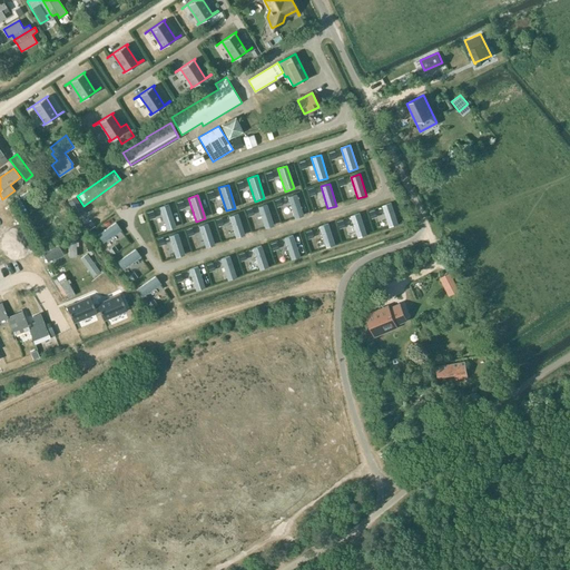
[(303,216),(296,195),(287,197),(294,219),(303,216)]
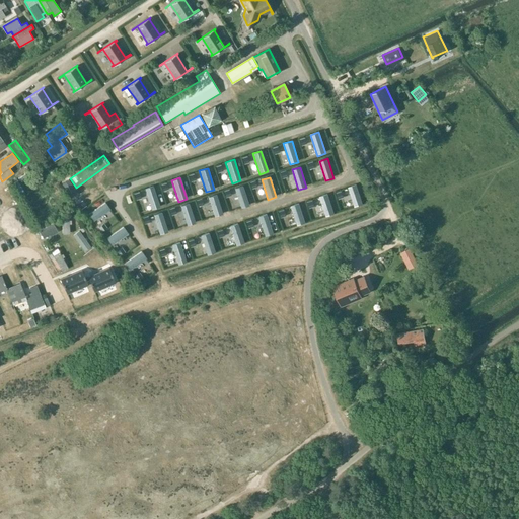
[(363,205),(356,184),(348,188),(354,207),(363,205)]
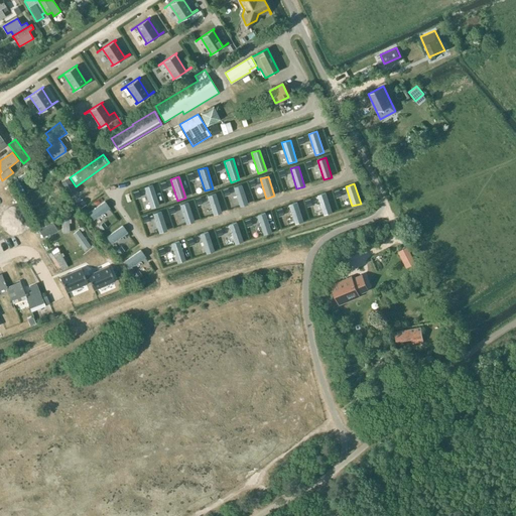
[(248,205),(241,184),(233,187),(239,208),(248,205)]
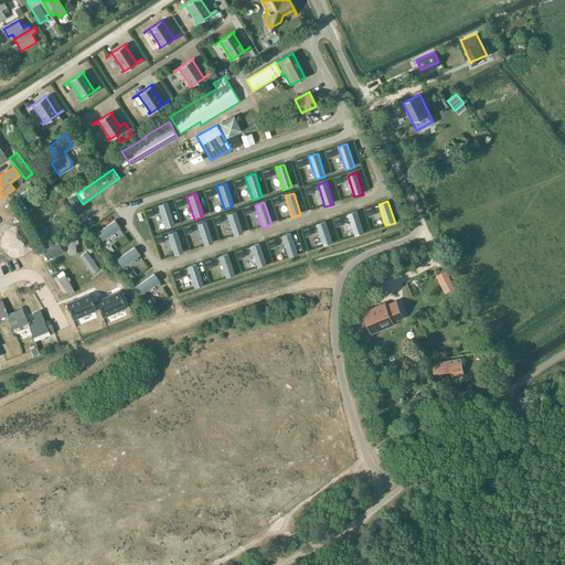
[(173,226),(167,203),(157,205),(164,228),(173,226)]
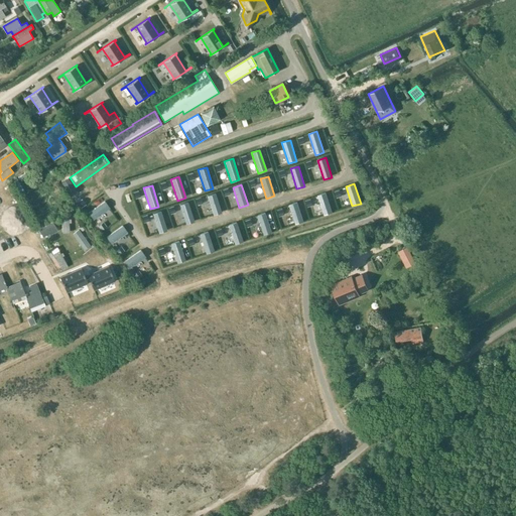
[(332,213),(326,192),(317,196),(324,216),(332,213)]
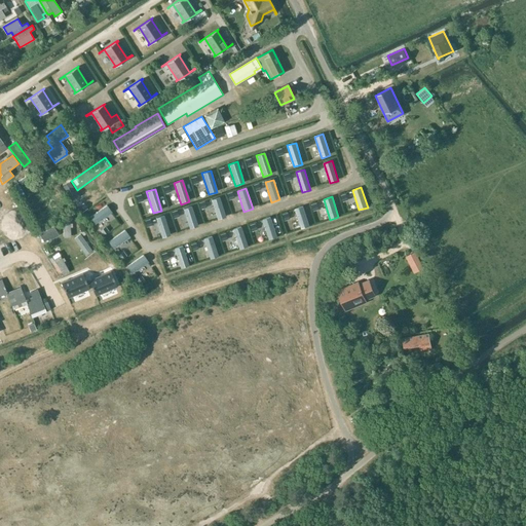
[(225,218),(219,197),(211,200),(217,220),(225,218)]
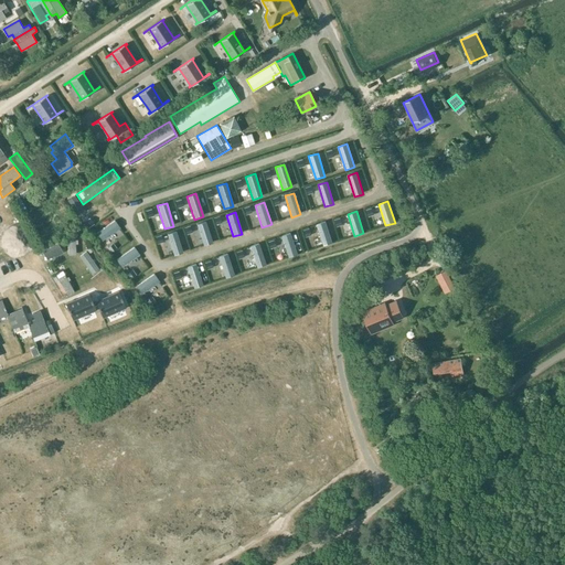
[(102,242),(119,228),(114,221),(95,234),(102,242)]
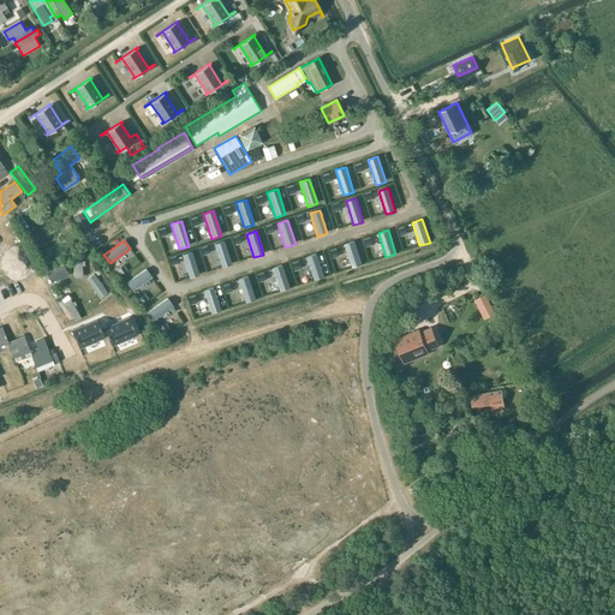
[(231,266),(224,242),(214,244),(221,268),(231,266)]
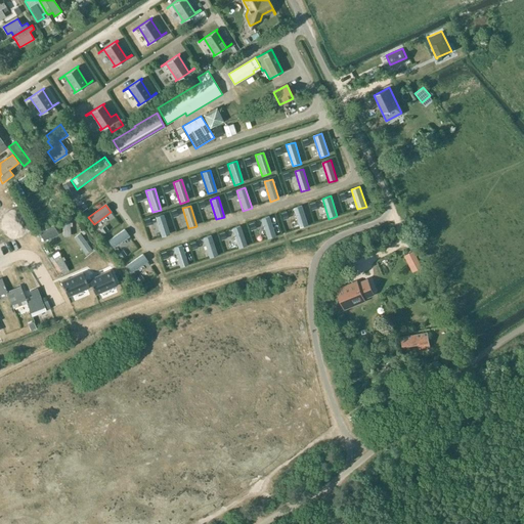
[(308,225),(302,206),(294,208),(300,228),(308,225)]
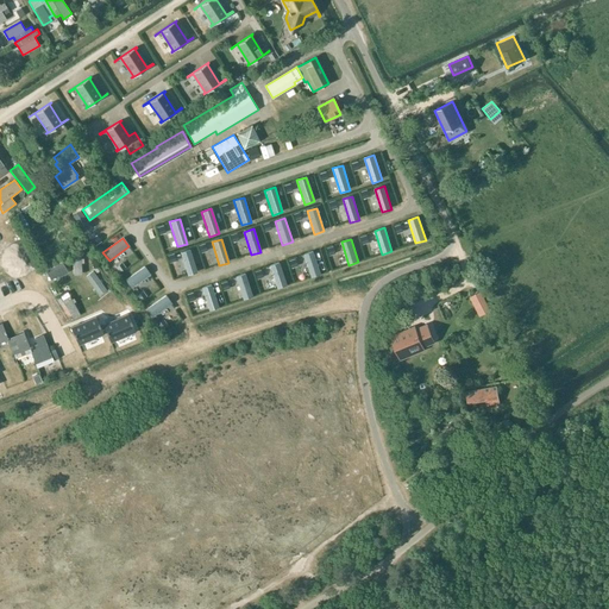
[(80,250),(71,251),(73,275),(81,275),(80,250)]
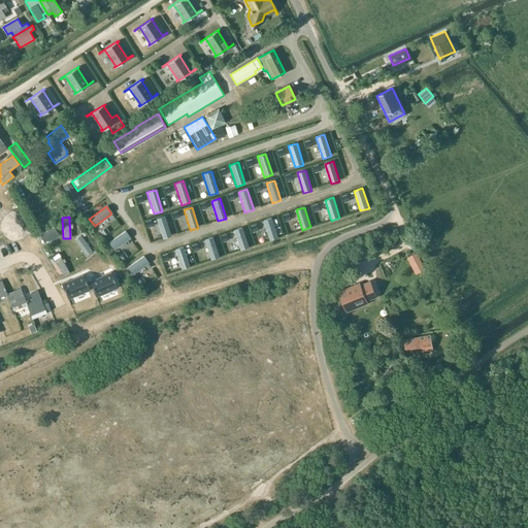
[(171,236),(164,217),(156,219),(162,239),(171,236)]
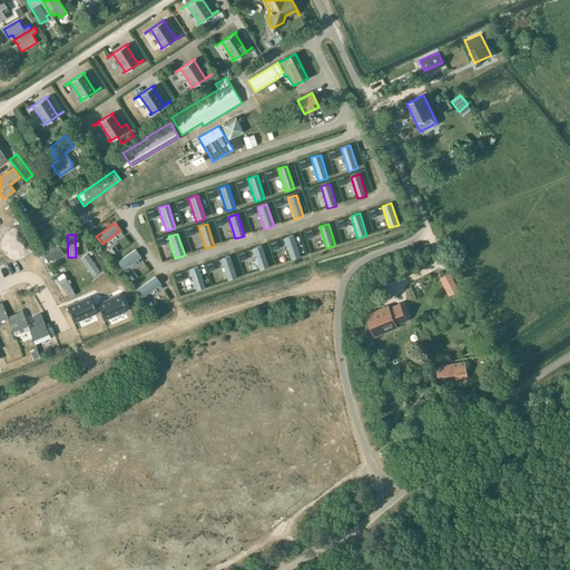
[(300,257),(293,235),(283,238),(291,259),(300,257)]
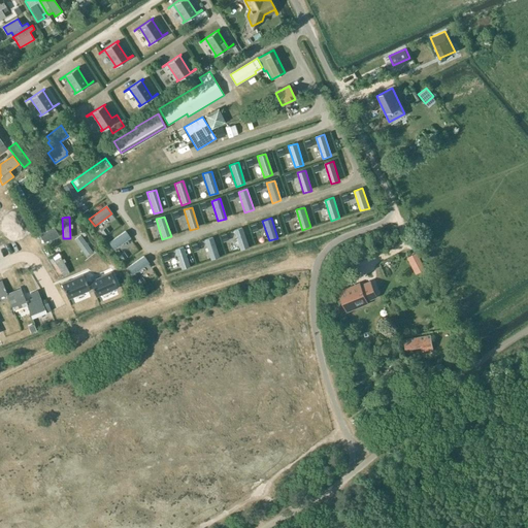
[(43,243),(58,236),(54,228),(39,235),(43,243)]
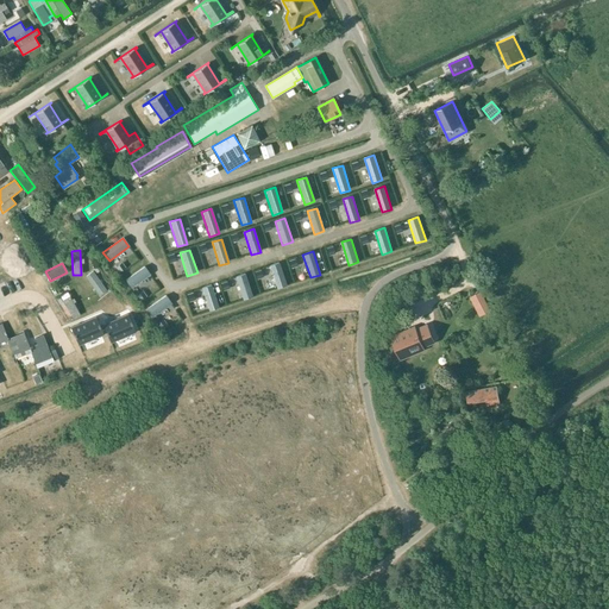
[(119,272),(125,268),(121,263),(115,268),(119,272)]
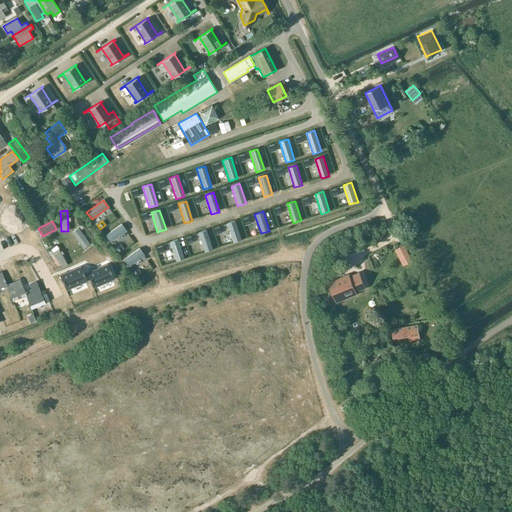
[(241,240),(234,221),(226,223),(232,243),(241,240)]
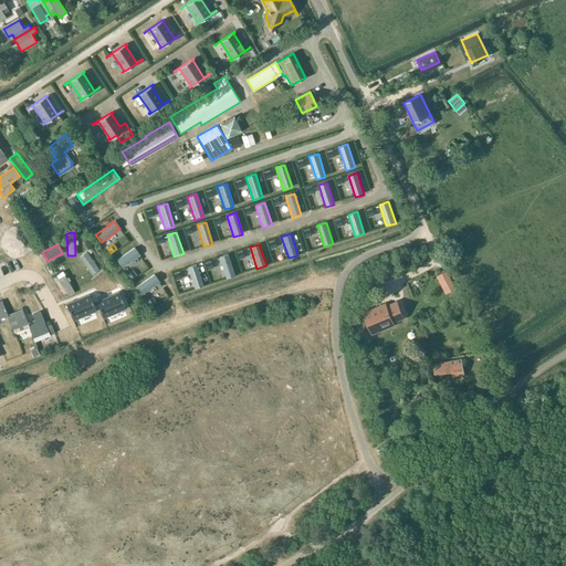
[(121,269),(139,255),(134,248),(115,261),(121,269)]
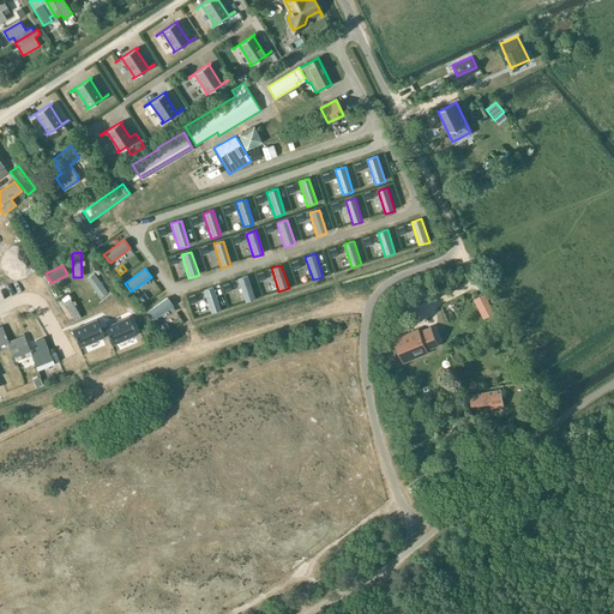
[(98,298),(107,292),(92,274),(85,280),(98,298)]
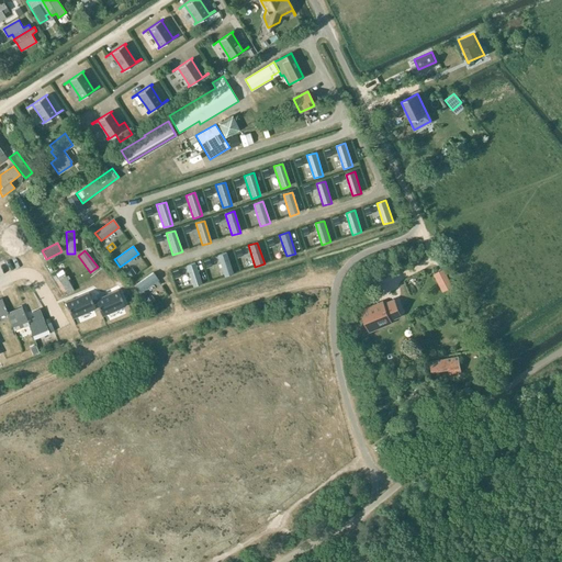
[(233,274),(226,253),(216,255),(224,277),(233,274)]
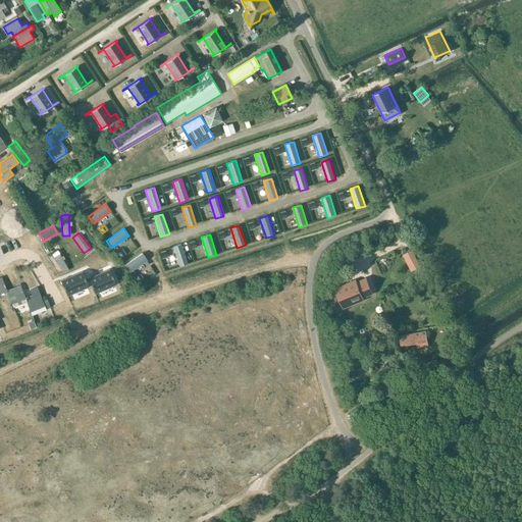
[(187,264),(180,244),(172,247),(178,267),(187,264)]
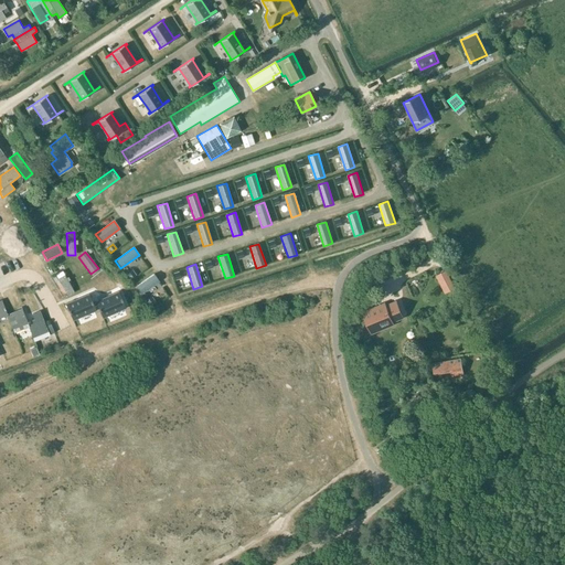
[(455,288),(446,269),(436,275),(445,294),(455,288)]
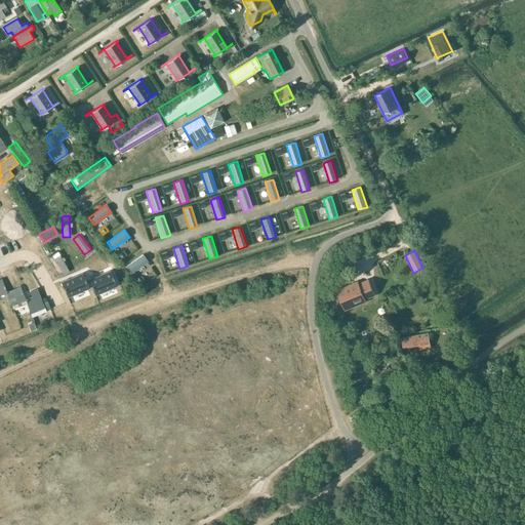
[(120,259),(126,255),(123,251),(117,255),(120,259)]
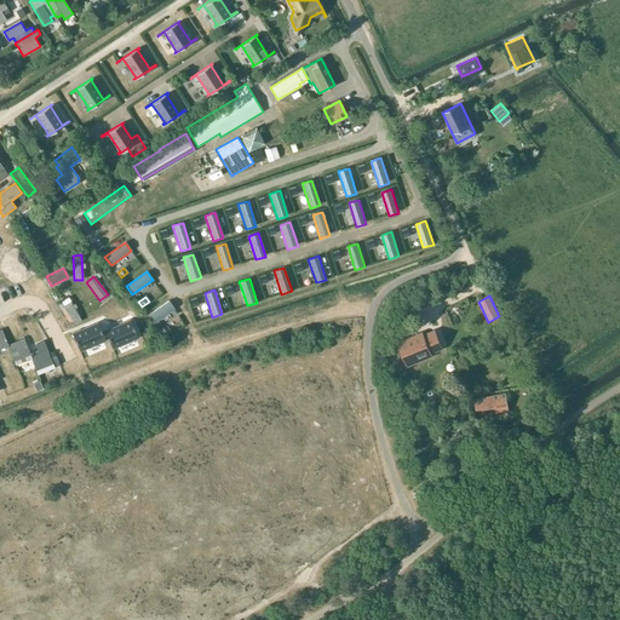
[(74,325),(81,321),(68,298),(61,302),(74,325)]
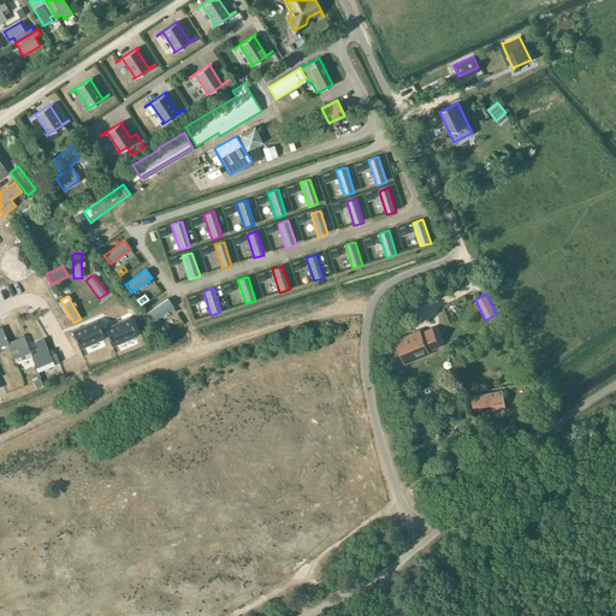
[(154,321),(173,307),(167,298),(148,313),(154,321)]
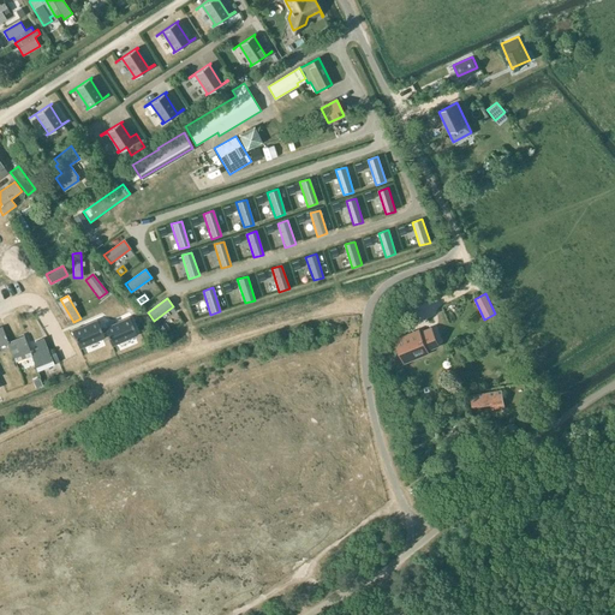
[(106,327),(103,328),(112,346),(114,345),(113,342),(133,334),(135,336),(137,335),(132,323),(131,323),(130,318),(129,317),(117,322),(107,327),(106,327)]
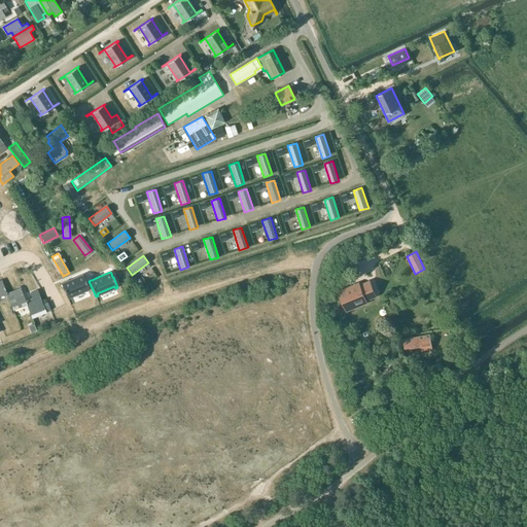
[(63,282),(61,283),(68,299),(70,297),(69,295),(86,288),(88,290),(90,289),(84,279),(83,276),(83,275),(82,274),(72,278),(63,282)]
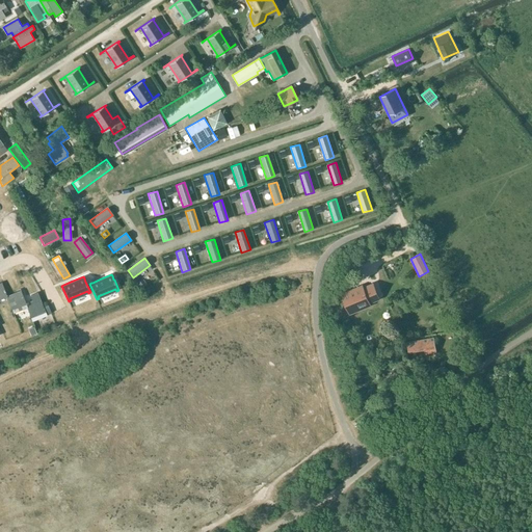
[(140,288),(145,284),(142,280),(136,284),(140,288)]
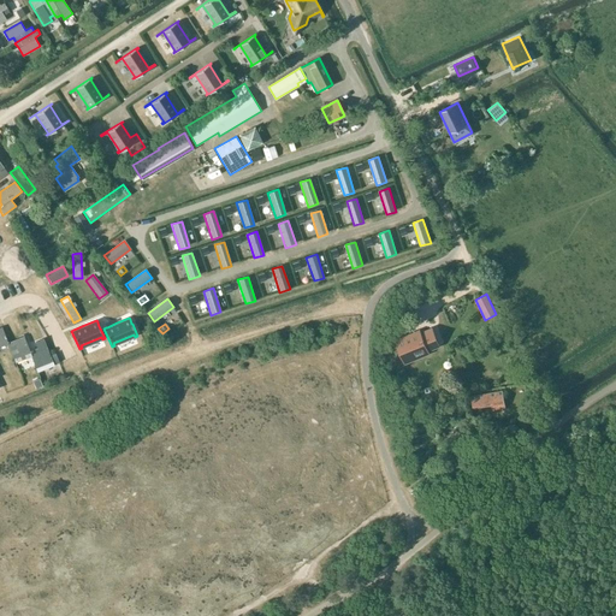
[(420,331),(396,341),(406,362),(416,357),(414,353),(438,343),(432,330),(420,333),(420,331)]
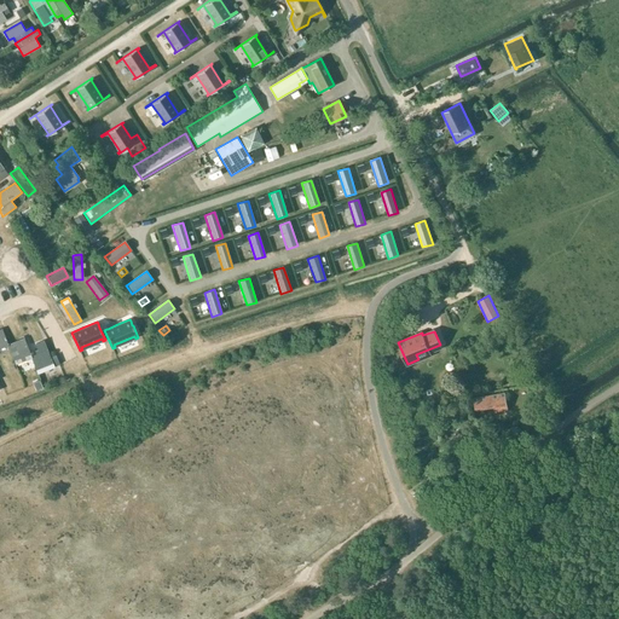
[(24,339),(7,345),(13,360),(30,354),(24,339)]
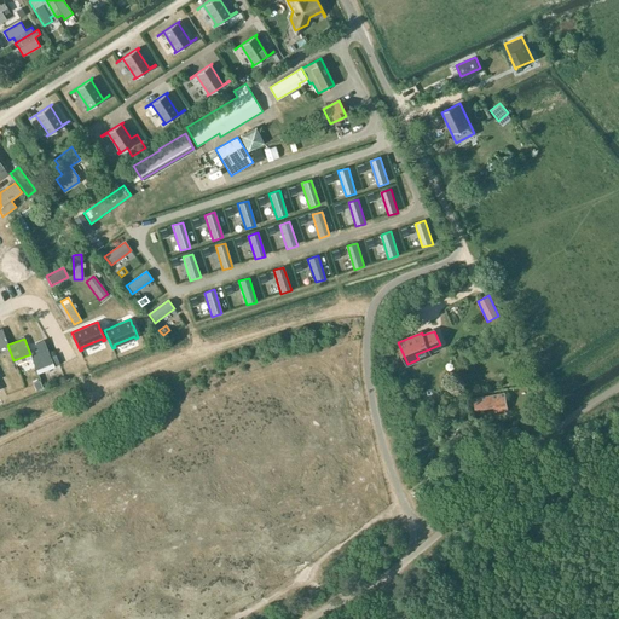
[(36,354),(30,357),(36,374),(53,366),(59,364),(56,354),(50,357),(47,351),(44,340),(35,343),(38,350),(35,351),(36,354)]
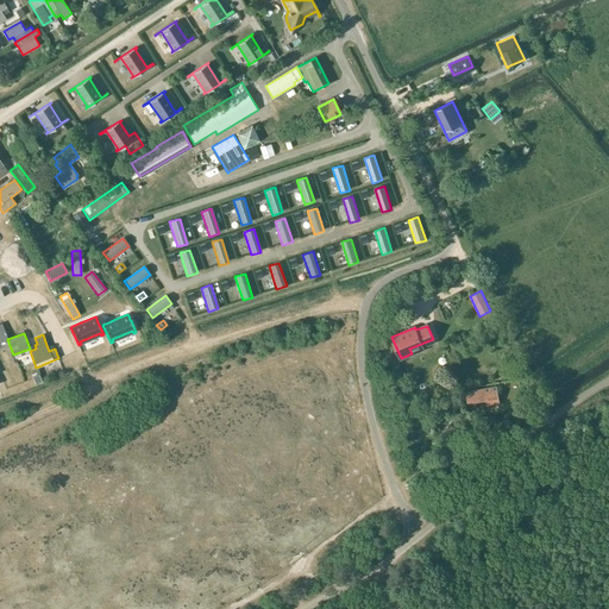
[(468,403),(498,397),(496,385),(466,391),(468,403)]
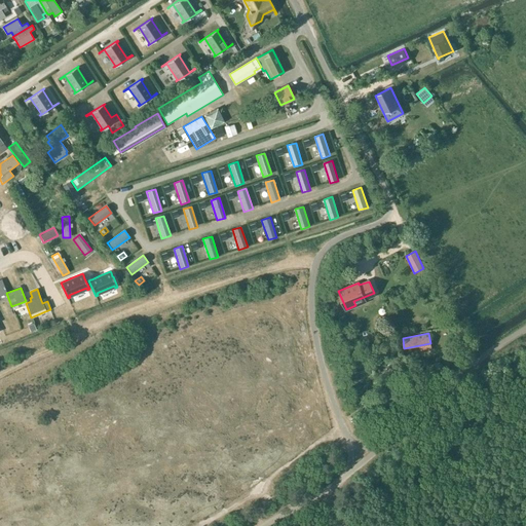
[(381,357),(401,349),(397,340),(377,347),(381,357)]
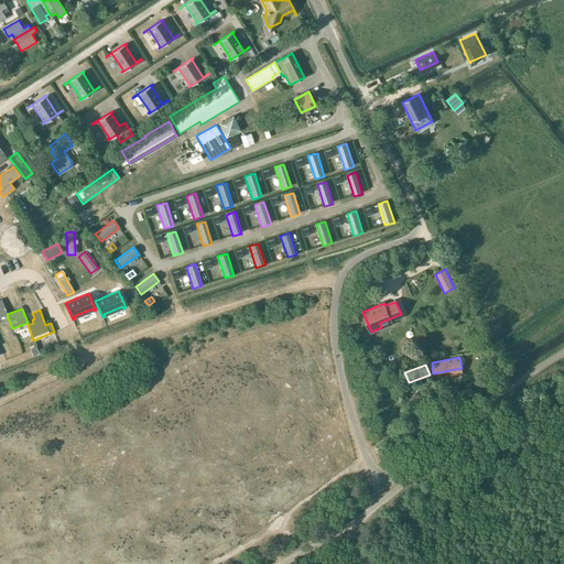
All buildings are outlined.
